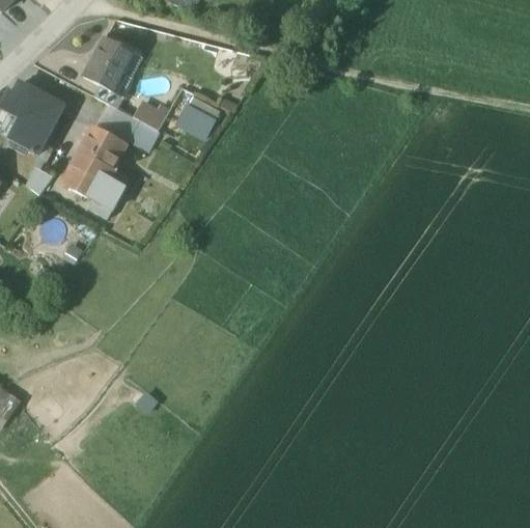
[(0,0),(0,11),(1,14),(12,0),(0,0)]
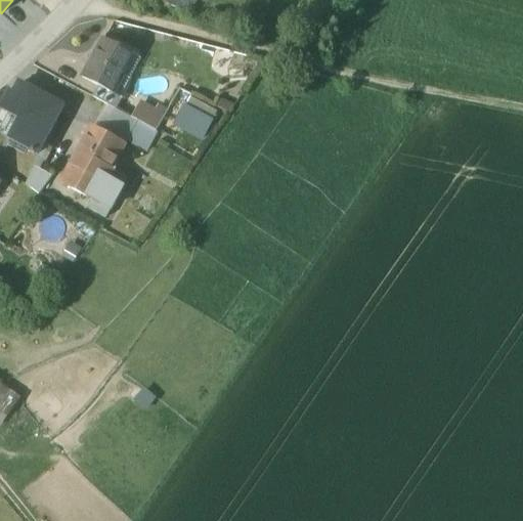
[(156,0),(178,18),(192,0),(156,0)]
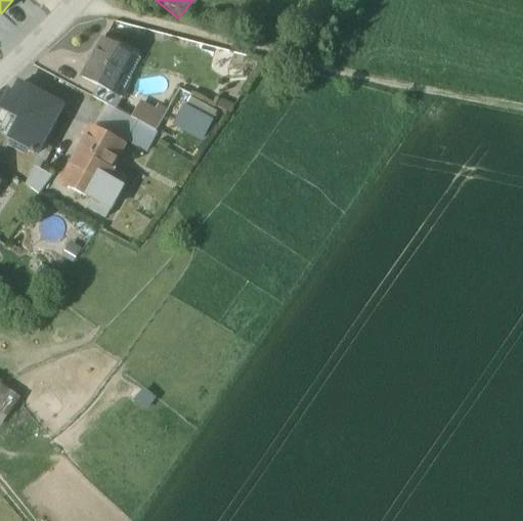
[(101,84),(109,88),(119,71),(122,72),(133,52),(103,36),(83,75),(101,84)]
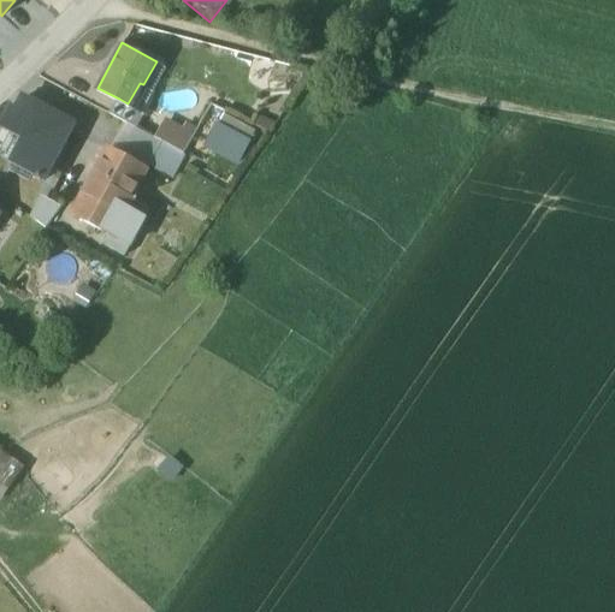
[(167,66),(157,61),(143,84),(140,83),(128,104),(143,111),(167,66)]
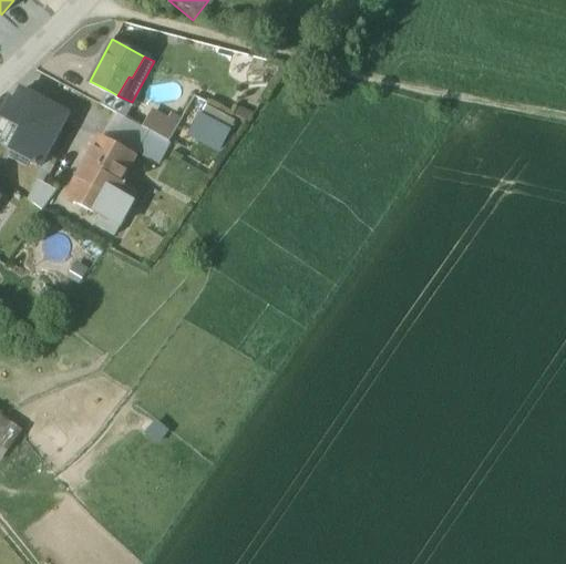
[(23,127),(16,141),(31,150),(28,156),(37,161),(35,163),(38,164),(39,162),(42,164),(69,113),(21,89),(16,100),(12,98),(2,116),(10,120),(23,127)]
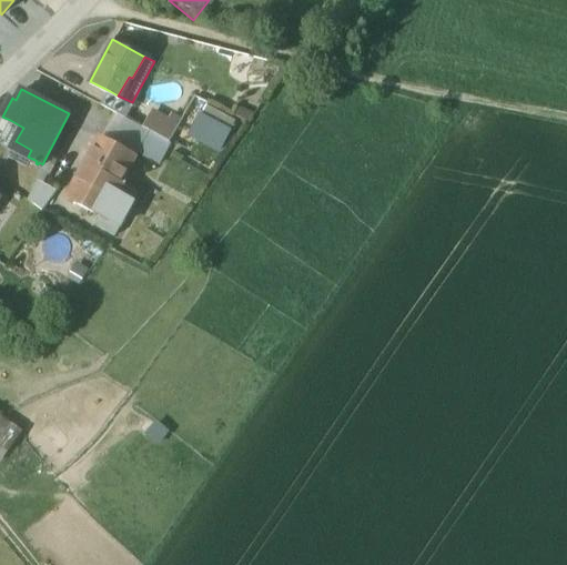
[(103,103),(118,111),(125,115),(132,102),(118,96),(110,91),(103,103)]
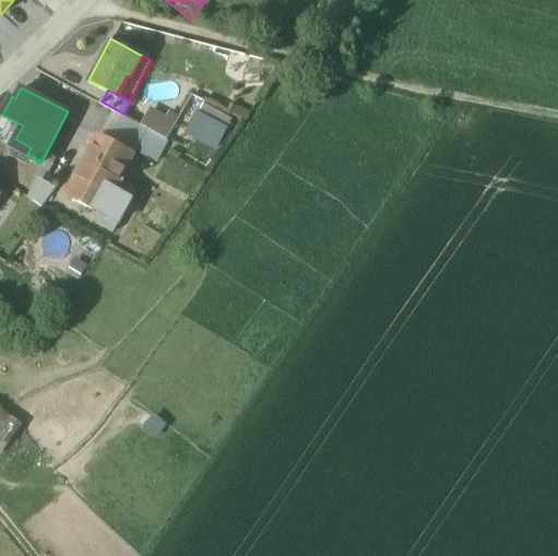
[(233,117),(204,102),(200,110),(199,113),(208,117),(226,128),(233,117)]
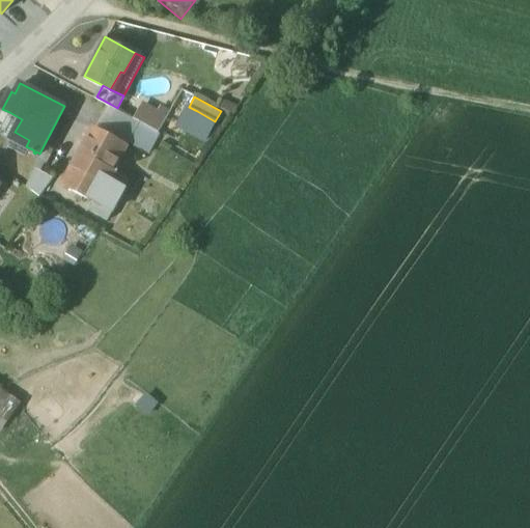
[(143,100),(134,117),(139,120),(159,131),(171,109),(161,103),(158,108),(143,100)]
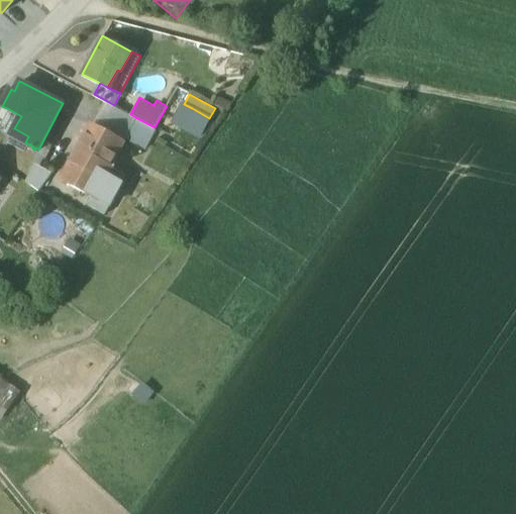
[(171,120),(182,126),(192,108),(184,104),(185,102),(182,100),(171,120)]
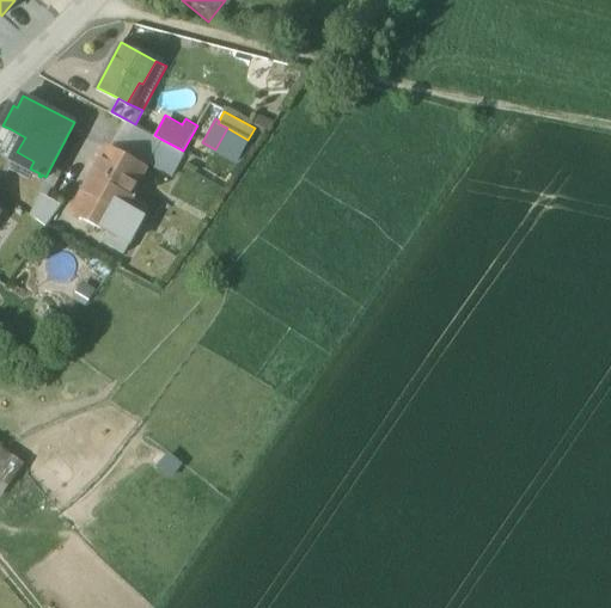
[(154,135),(135,124),(127,120),(111,148),(145,166),(148,161),(160,139),(154,135)]
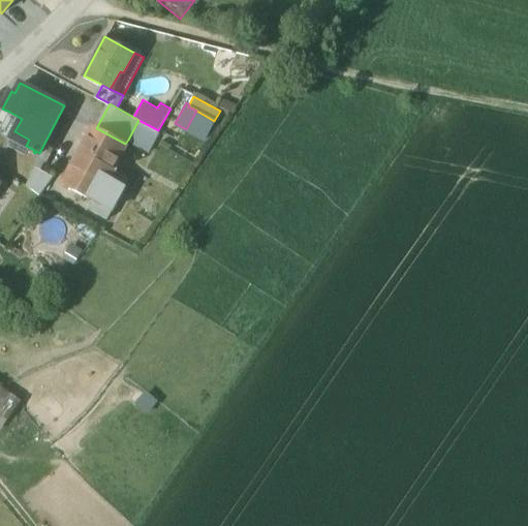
[(204,140),(214,121),(196,111),(186,129),(204,140)]
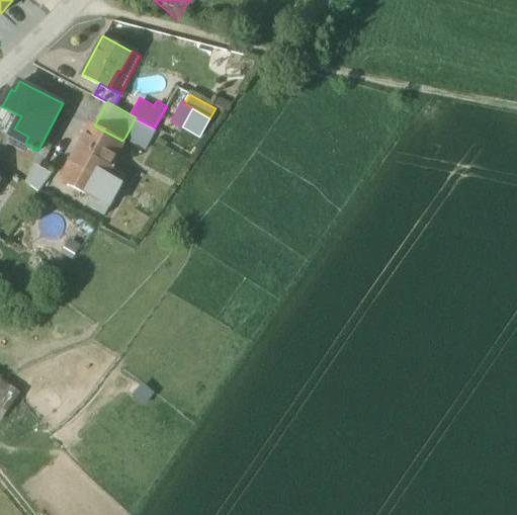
[(14,129),(21,116),(9,109),(0,125),(0,129),(11,136),(14,129)]
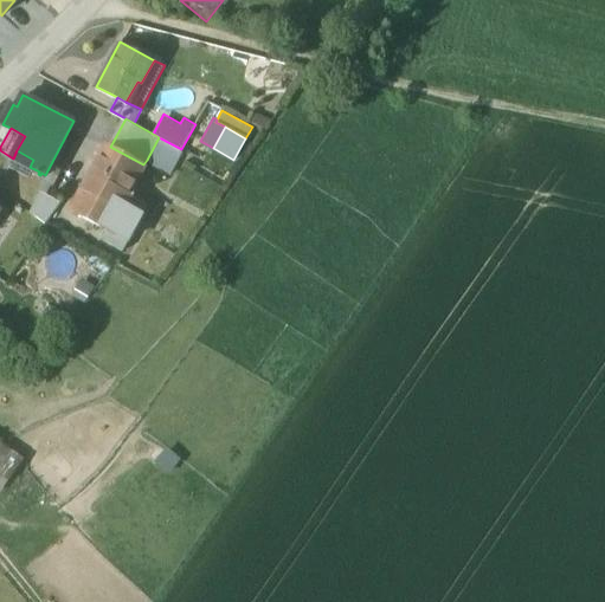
[(159,137),(147,160),(171,173),(182,149),(181,149),(159,137)]
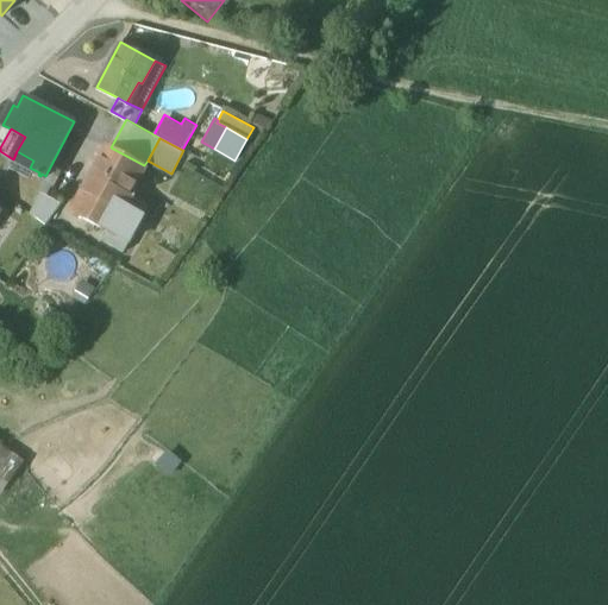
[(112,232),(114,233),(129,207),(143,215),(150,203),(130,193),(144,165),(111,147),(107,145),(73,210),(112,232)]
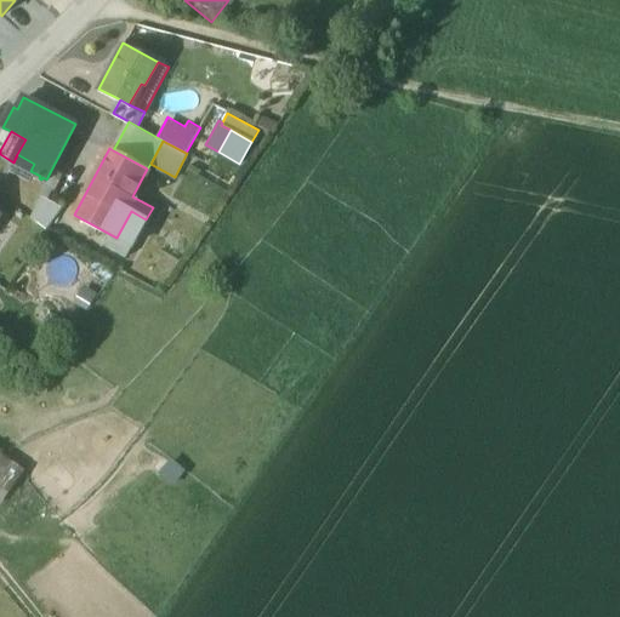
[(13,163),(30,171),(34,164),(17,154),(13,163)]
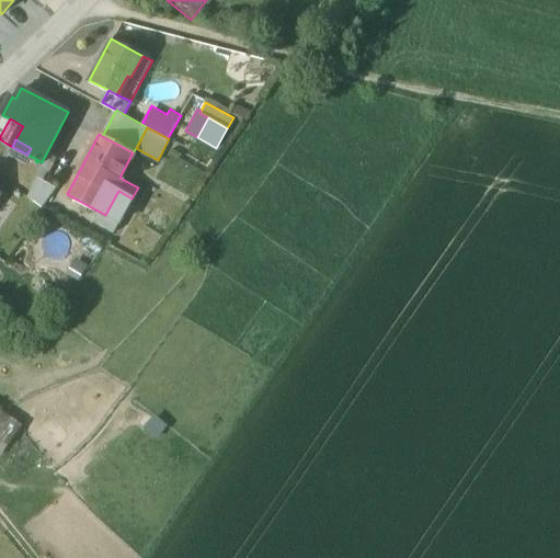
[(57,186),(38,175),(27,195),(43,206),(57,186)]
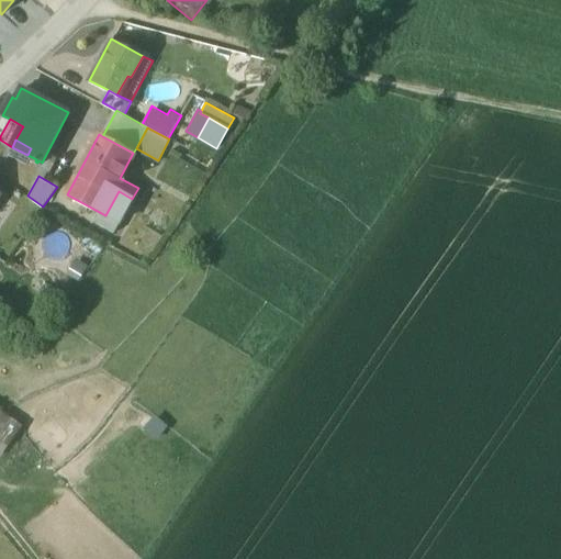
[(132,199),(119,191),(105,215),(103,214),(99,222),(115,231),(132,199)]
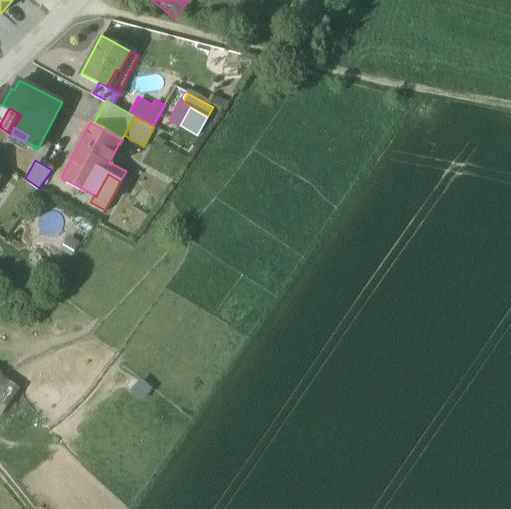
[(61,247),(73,254),(81,240),(69,233),(61,247)]
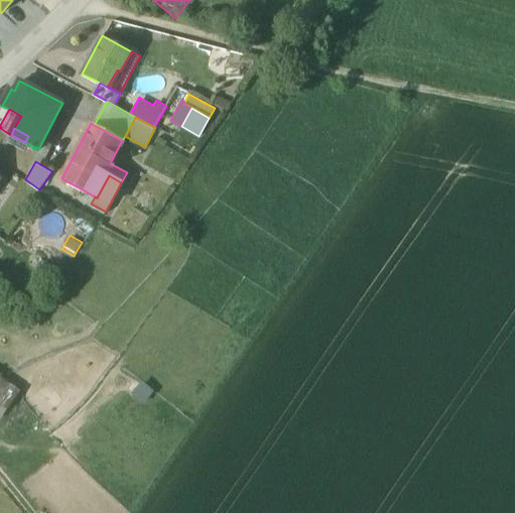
[(0,416),(0,417),(21,388),(0,373),(0,416)]
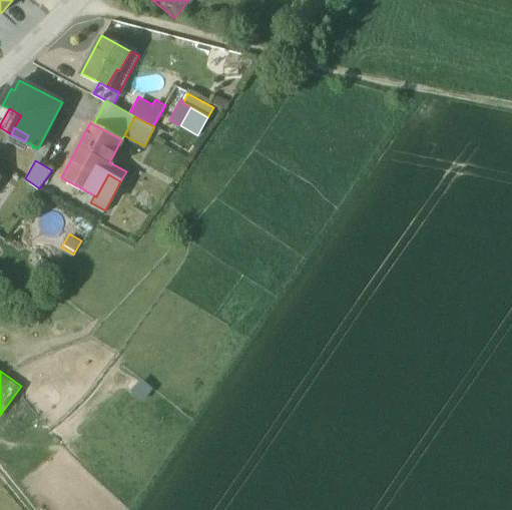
All buildings are outlined.
